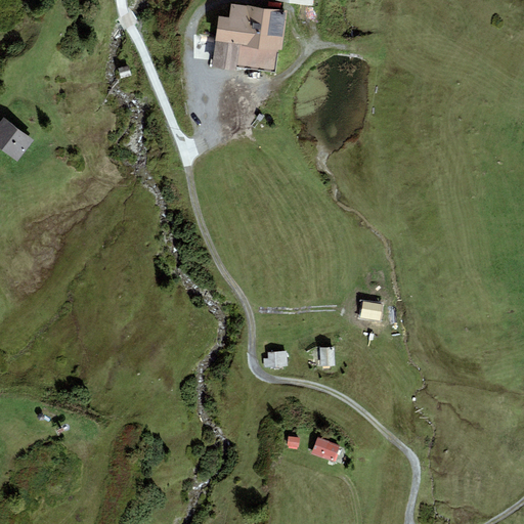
[(286,15),(231,5),(229,19),(218,17),(209,67),(234,72),(235,66),(274,73),(286,15)]
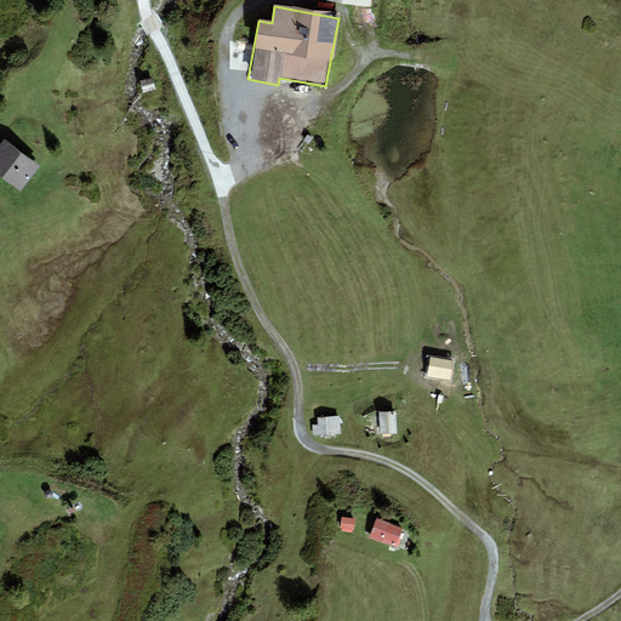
[(35,166),(1,138),(0,140),(0,174),(16,188),(35,166)]
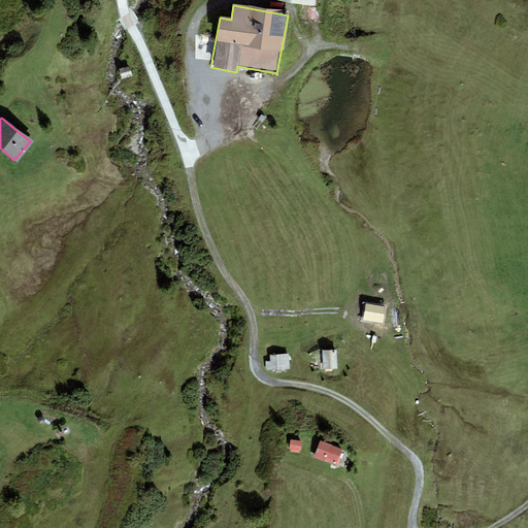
[(383,307),(364,306),(364,320),(383,321),(383,307)]
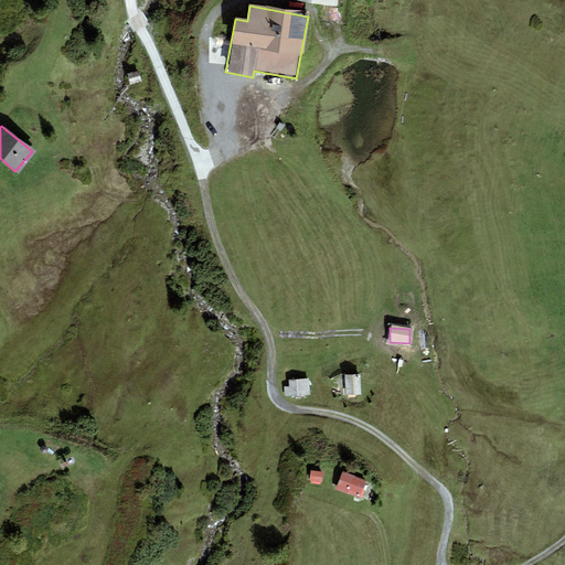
[(359,375),(344,376),(347,397),(362,396),(359,375)]
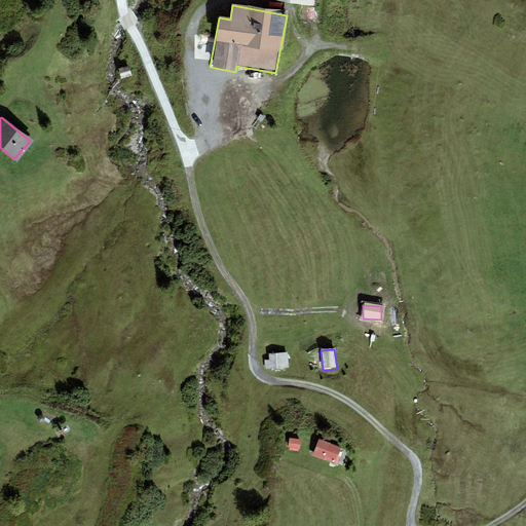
[(289,353),(269,355),(270,370),(290,368),(289,353)]
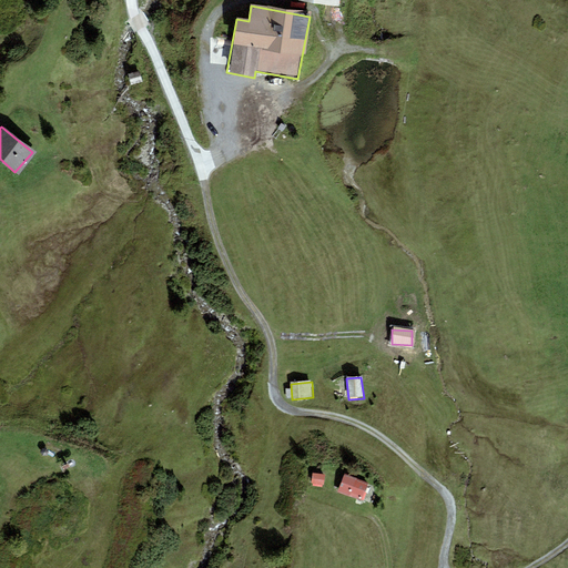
[(325,477),(313,475),(312,485),(324,487),(325,477)]
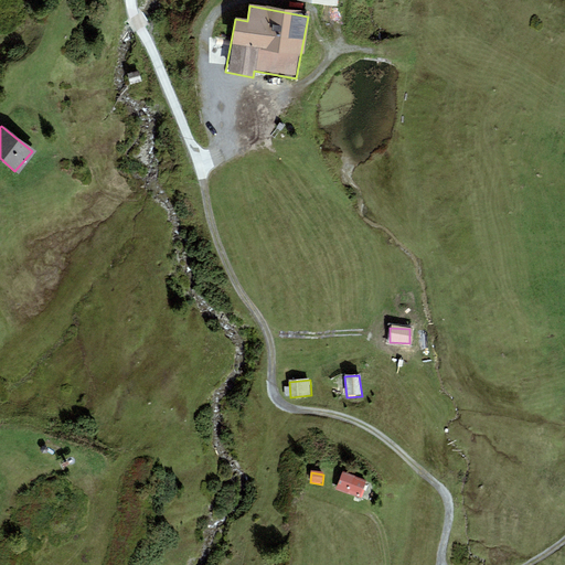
[(365,483),(341,475),(336,490),(360,499),(365,483)]
